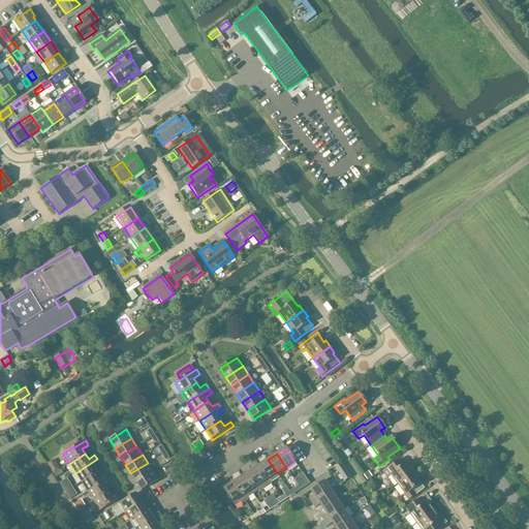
[(402,458),(383,472),(387,477),(391,475),(398,485),(400,484),(414,472),(410,466),(408,467),(402,458)]
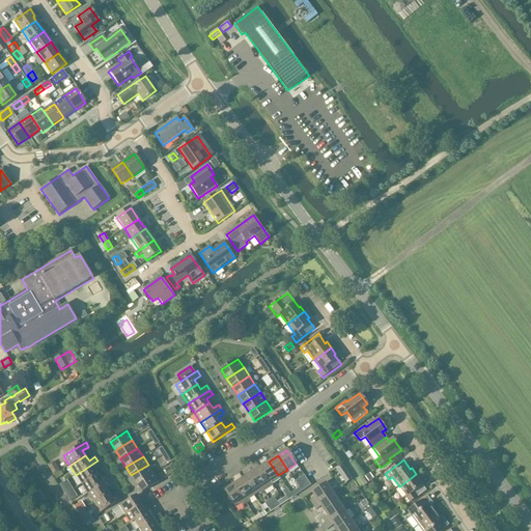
[(101,466),(98,460),(76,475),(82,484),(98,474),(94,470),(101,466)]
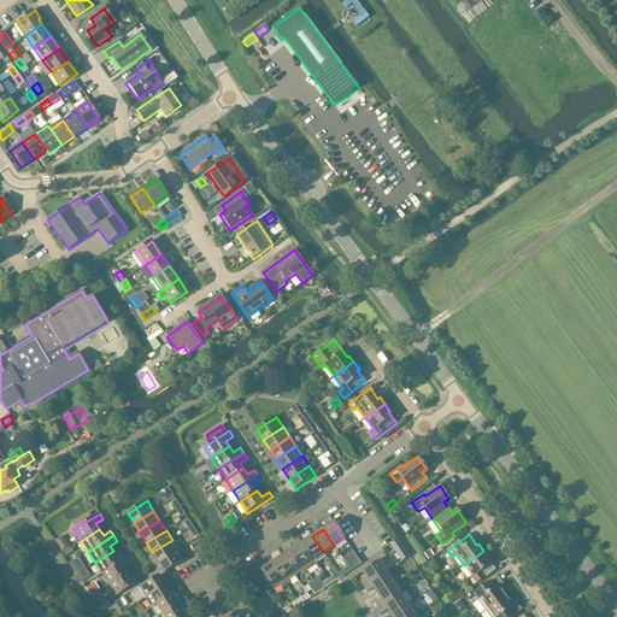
[(325,556),(323,552),(312,536),(301,544),(317,565),(316,563),(325,556)]
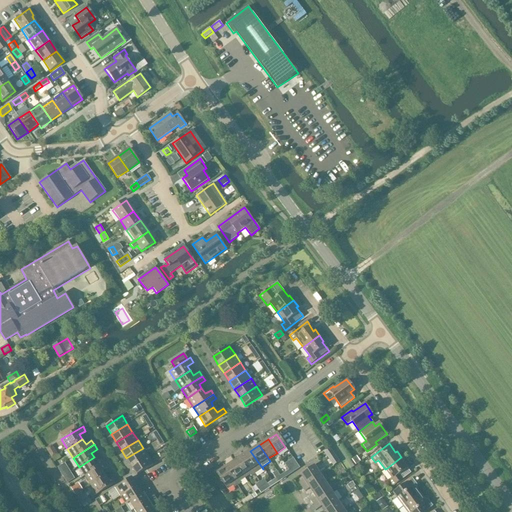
[(126,458),(131,467),(148,456),(143,448),(126,458)]
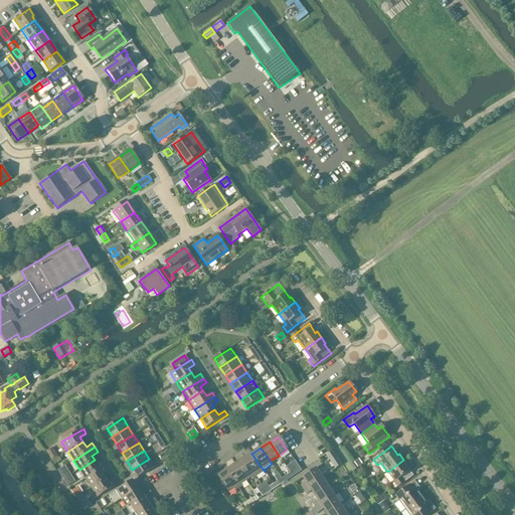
[(48,455),(52,461),(54,460),(57,458),(53,452),(48,455)]
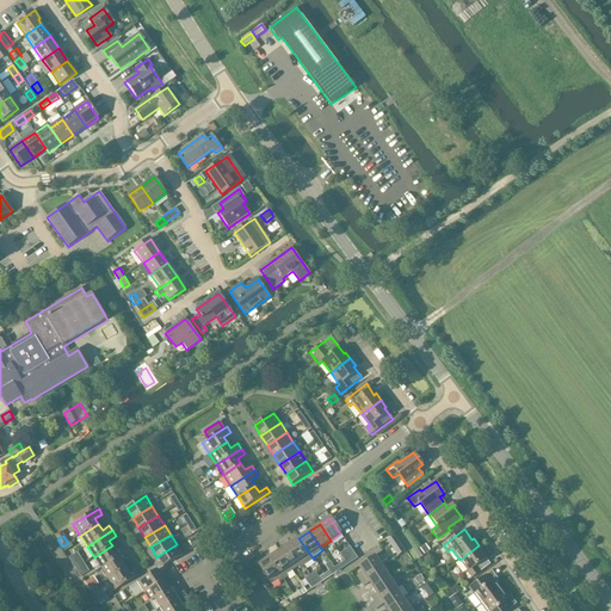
[(289,544),(303,566),(314,560),(298,538),(289,544)]
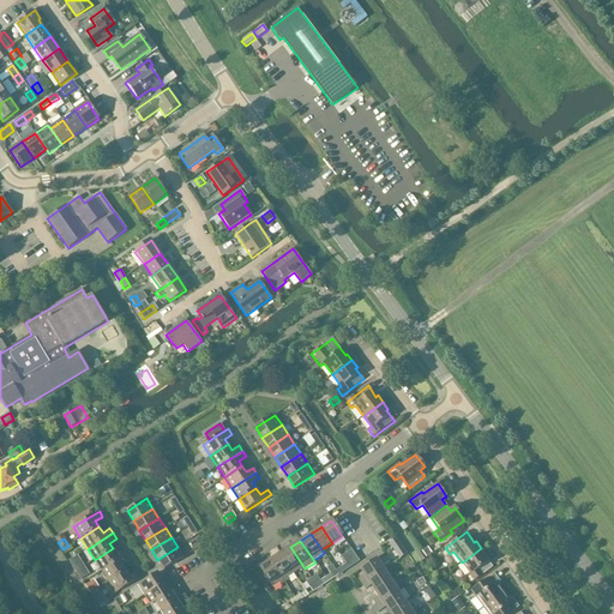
[(70,545),(68,546),(65,548),(62,549),(61,551),(64,555),(73,549),(70,545)]
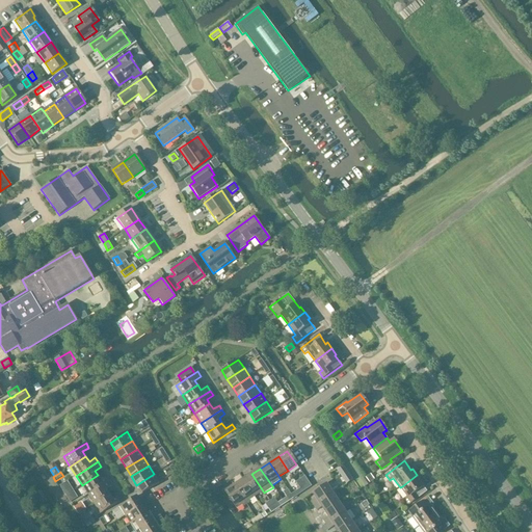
[(346,472),(342,475),(347,483),(352,480),(346,472)]
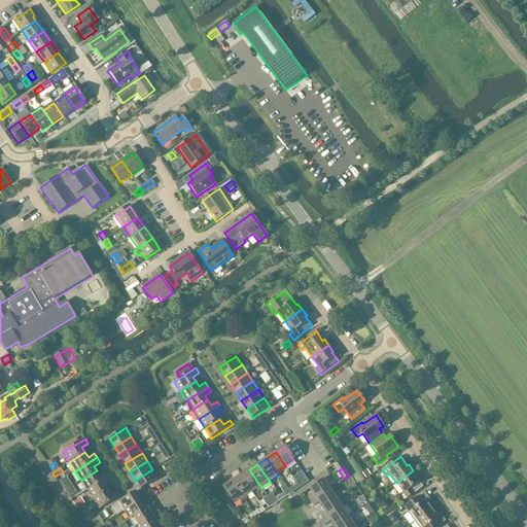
[(152,469),(135,481),(141,489),(157,479),(152,469)]
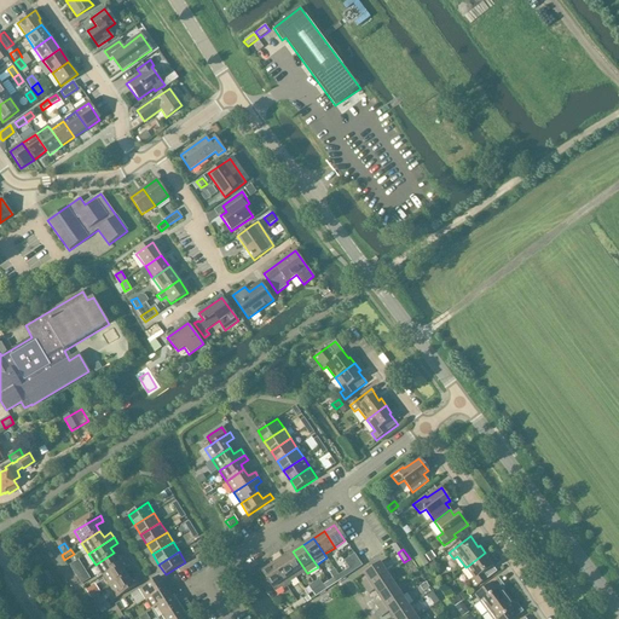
[(283,559),(296,578),(302,574),(304,577),(307,573),(293,551),(283,559)]
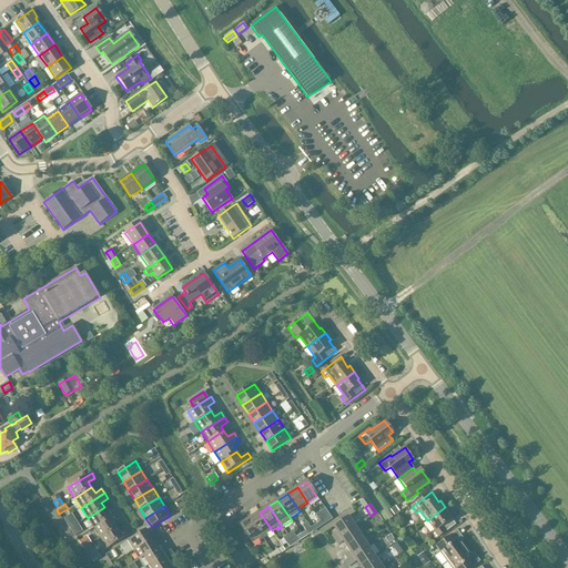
[(108,513),(104,507),(88,518),(93,528),(117,514),(114,509),(108,513)]
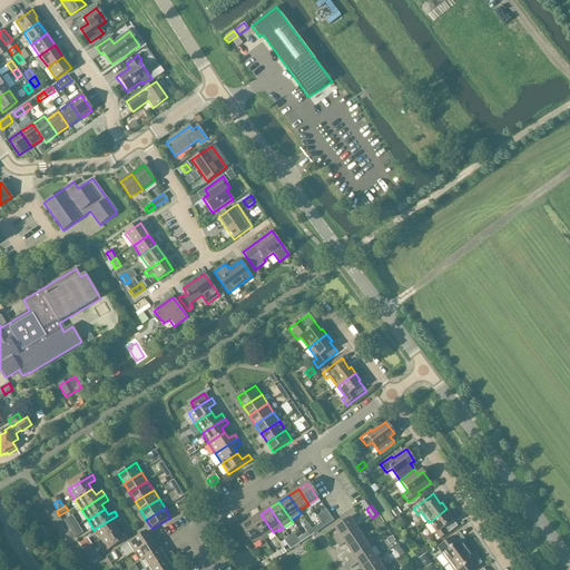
[(431,521),(429,522),(436,533),(433,536),(436,541),(458,527),(450,517),(451,516),(446,509),(431,521)]
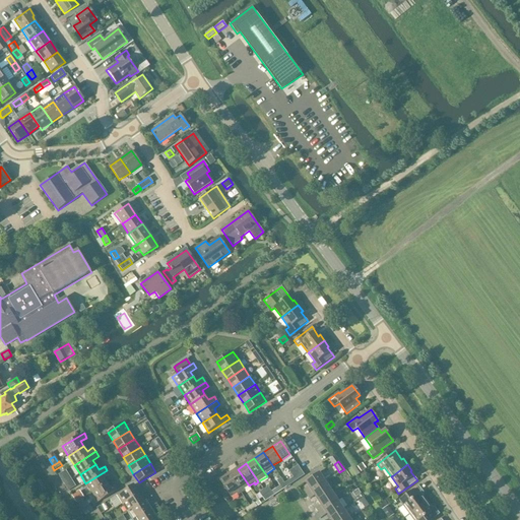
[(30,477),(37,474),(33,466),(26,469),(30,477)]
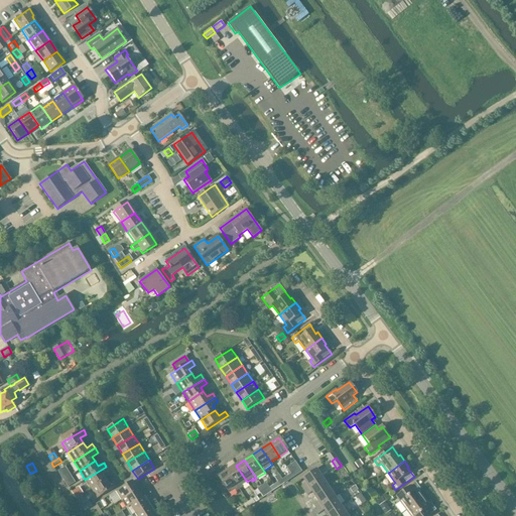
[(242,486),(247,482),(236,466),(227,472),(239,490),(243,487),(242,486)]
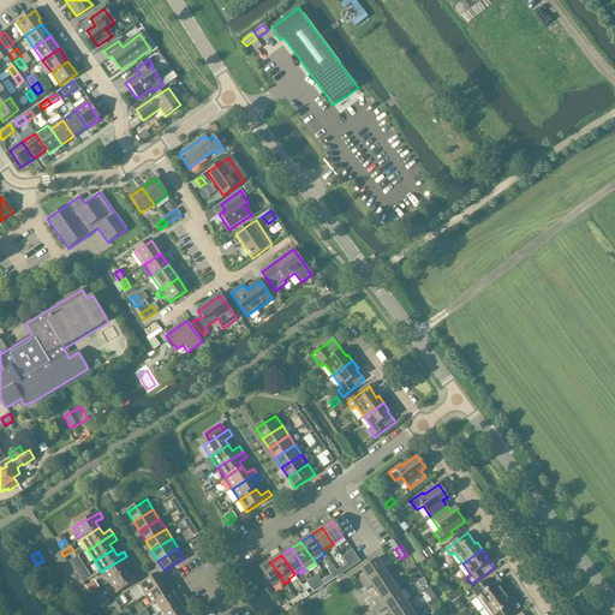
[(130,561),(126,556),(101,572),(108,583),(126,572),(123,566),(130,561)]
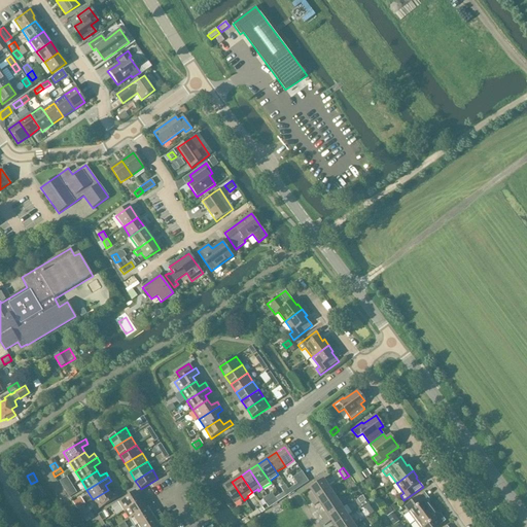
[(311,501),(330,489),(324,480),(310,489),(313,493),(308,496),(311,501)]
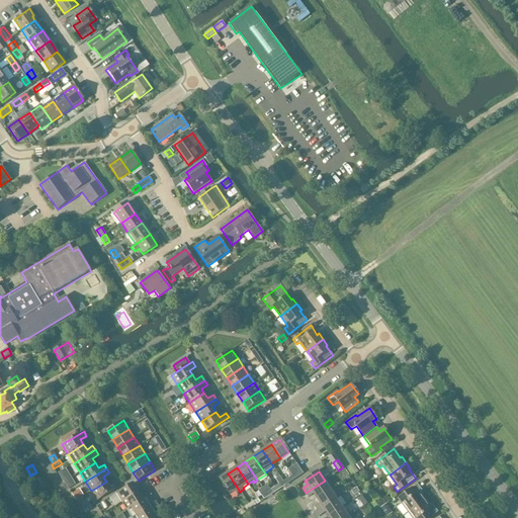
[(240,492),(228,473),(220,479),(228,493),(231,496),(236,493),(237,494),(240,492)]
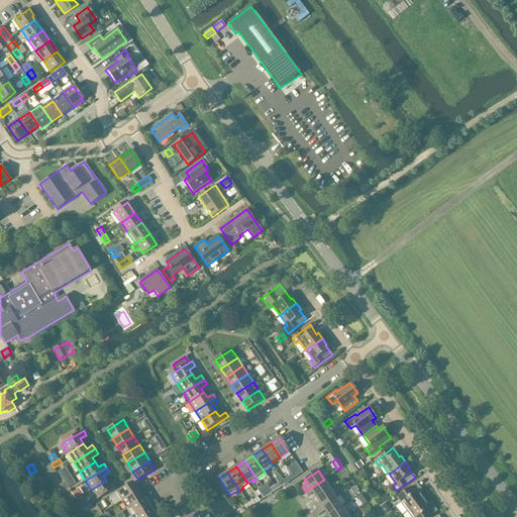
[(45,487),(39,477),(34,479),(41,490),(45,487)]
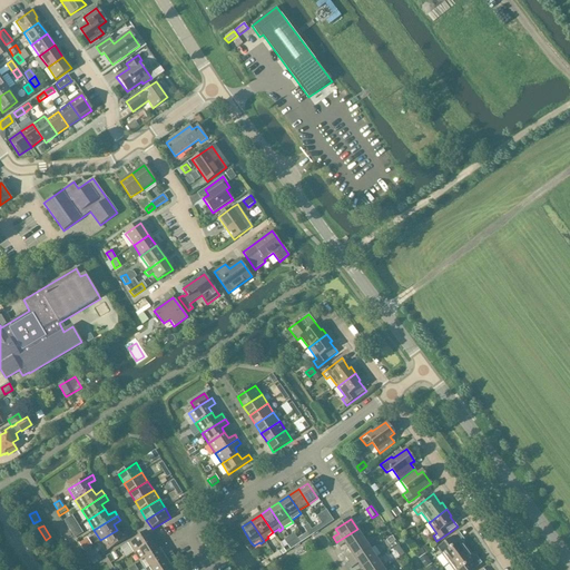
[(349,549),(364,539),(357,529),(336,542),(340,547),(345,543),(349,549)]
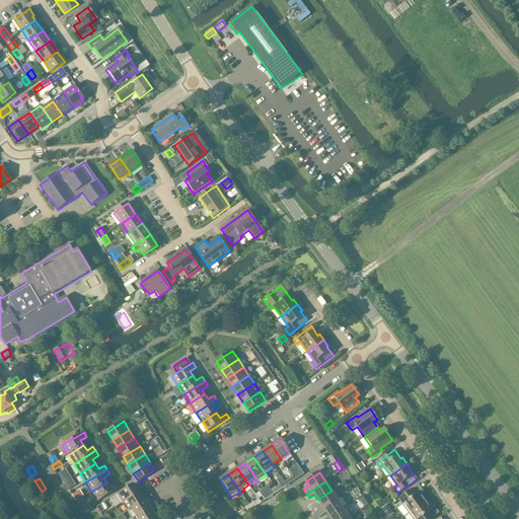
[(109,488),(106,483),(91,492),(95,498),(90,501),(93,505),(119,489),(116,484),(109,488)]
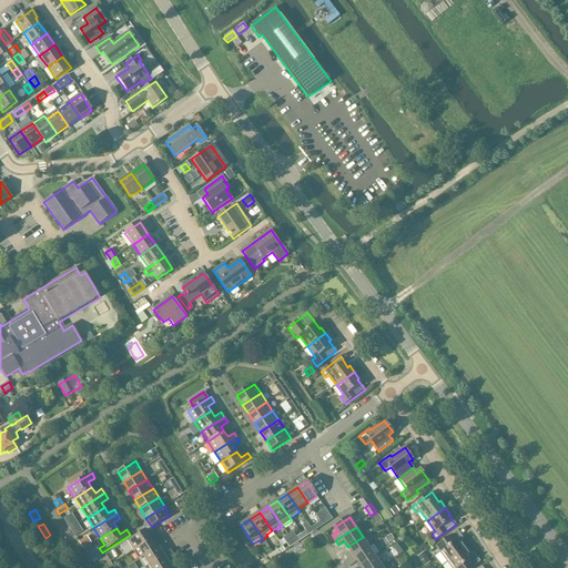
[(133,550),(151,539),(145,529),(128,541),(133,550)]
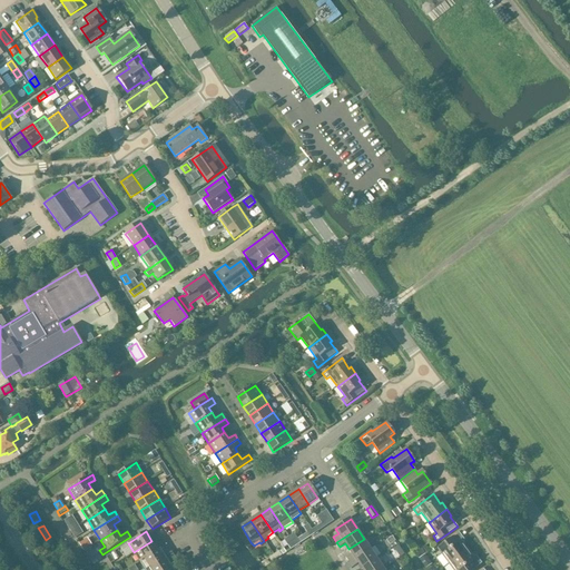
[(459,533),(440,548),(443,553),(442,554),(449,564),(468,551),(463,546),(461,541),(463,540),(459,533)]
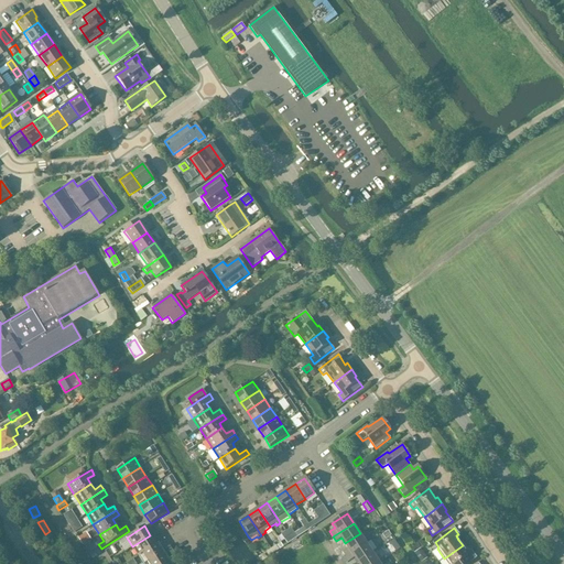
[(90,540),(86,533),(78,538),(83,544),(90,540)]
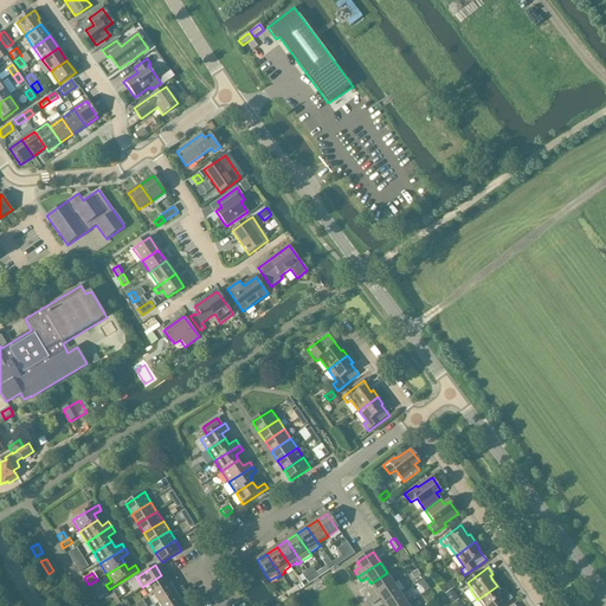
[(393,584),(387,573),(371,584),(374,588),(368,592),(372,598),(393,584)]
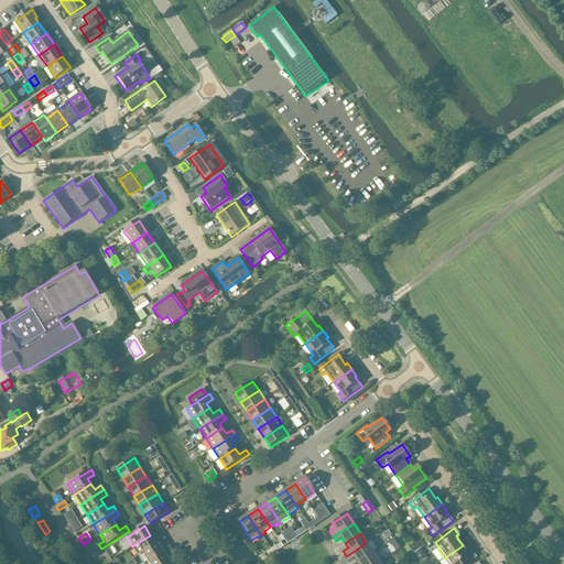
[(150,535),(132,546),(138,556),(156,544),(150,535)]
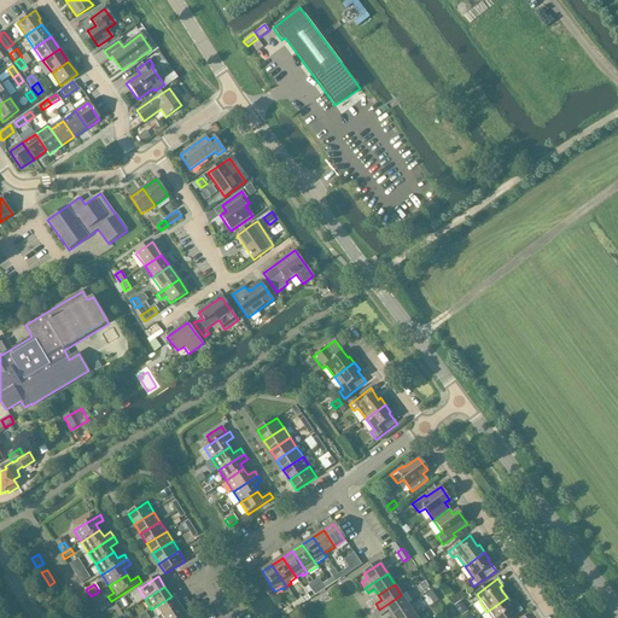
[(392,617),(408,606),(401,595),(379,610),(383,614),(389,611),(392,617)]
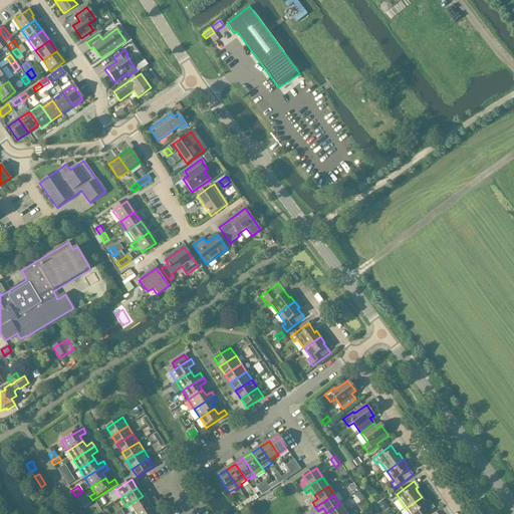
[(153,513),(143,496),(125,507),(130,513),(153,513)]
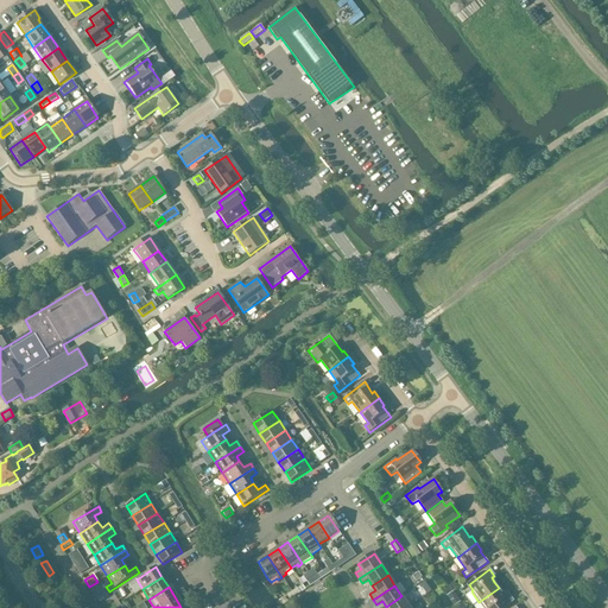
[(499,588),(479,602),(483,607),(504,607),(513,602),(508,595),(506,596),(502,593),(499,588)]
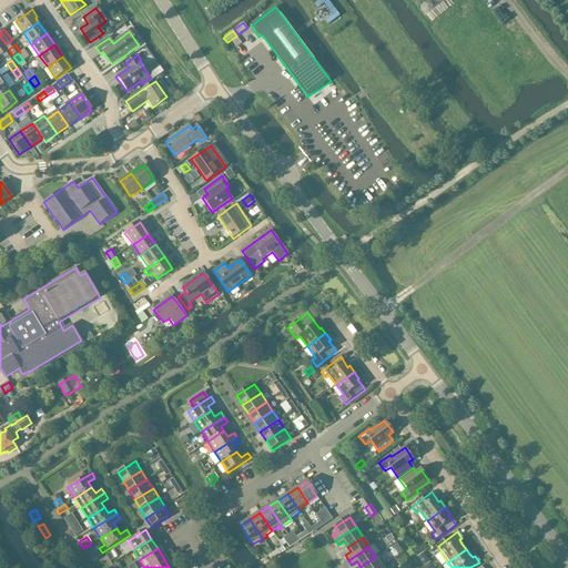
[(97,557),(92,551),(87,555),(91,560),(97,557)]
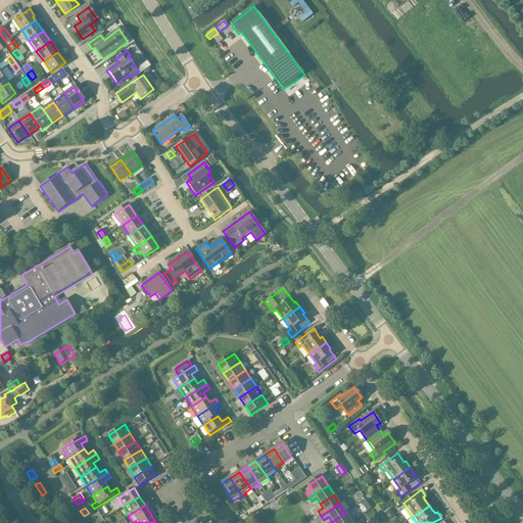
[(390,509),(384,513),(387,517),(393,514),(390,509)]
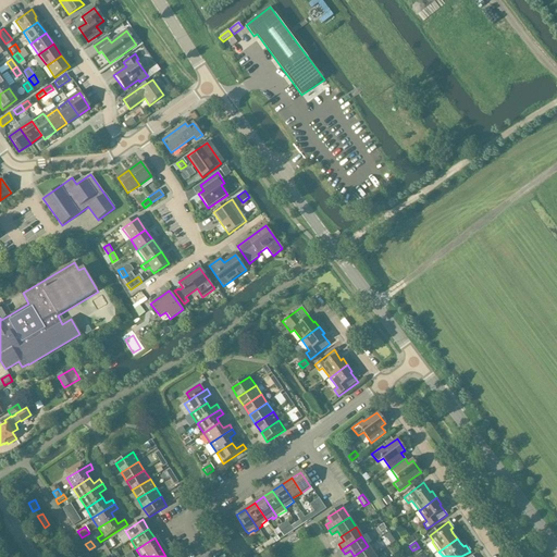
[(372,556),(374,556),(368,546),(354,556),(372,556)]
